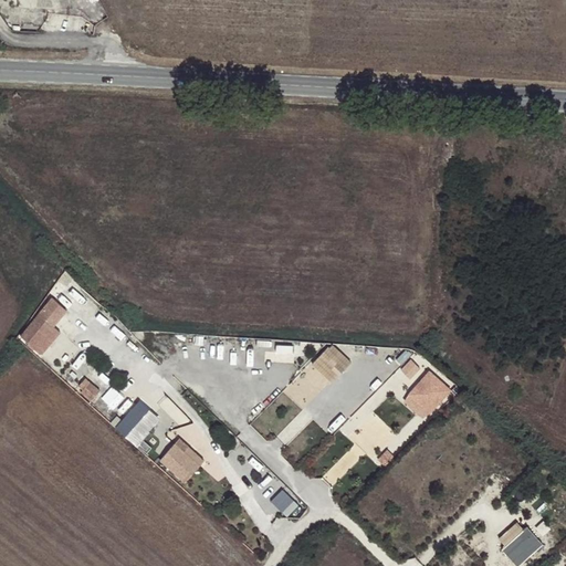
[(48,297),(35,311),(52,325),(64,311),(48,297)]
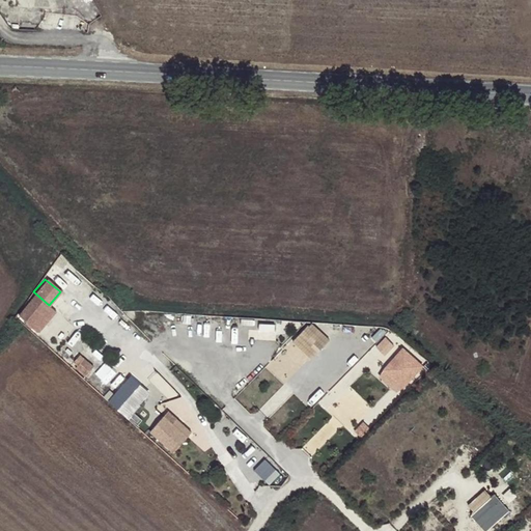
[(15,315),(36,334),(56,310),(49,305),(33,291),(15,315)]
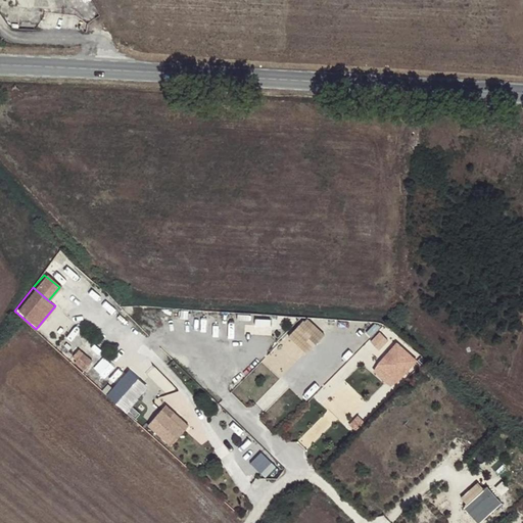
[(304,352),(323,335),(305,317),(287,334),(304,352)]
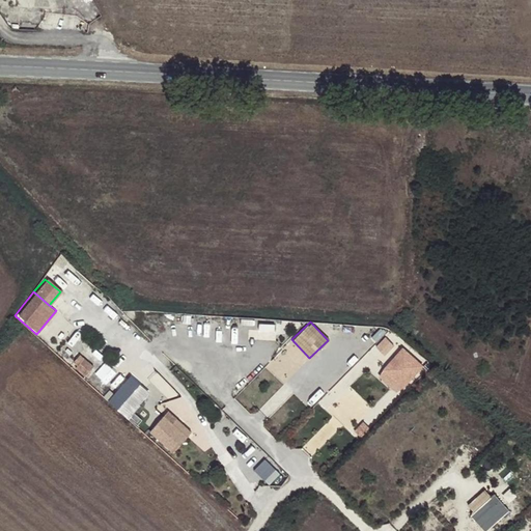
[(378,341),(387,332),(382,327),(372,337),(378,341)]
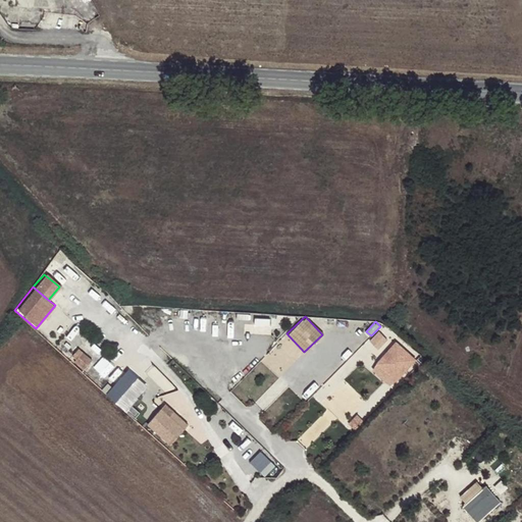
[(388,338),(380,330),(371,340),(380,348),(388,338)]
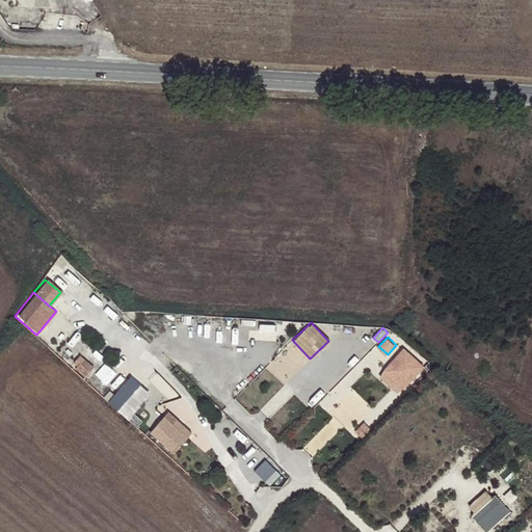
[(406,388),(425,366),(404,349),(386,371),(406,388)]
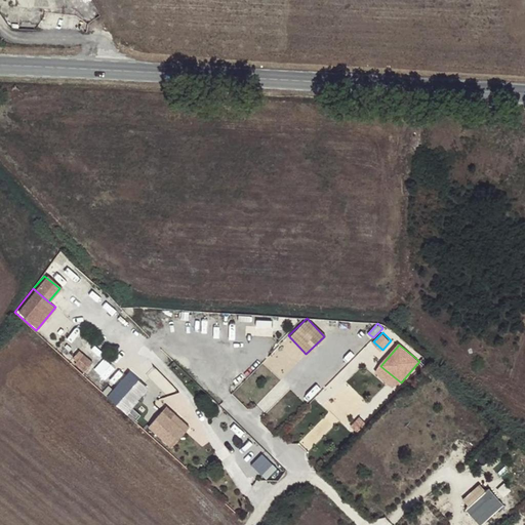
[(81,370),(89,360),(76,349),(71,354),(72,355),(71,357),(73,359),(72,361),(81,370)]
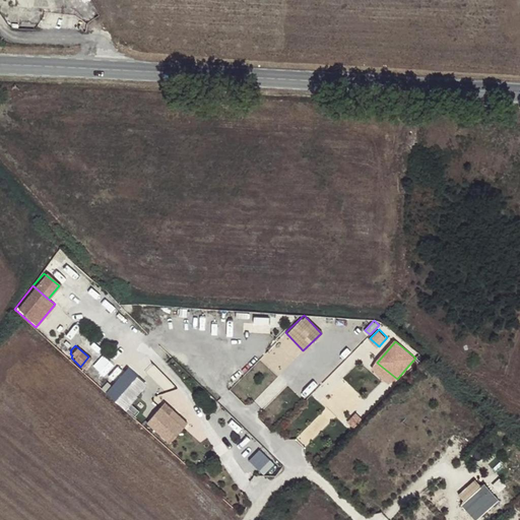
[(391,384),(397,379),(377,363),(373,370),(391,384)]
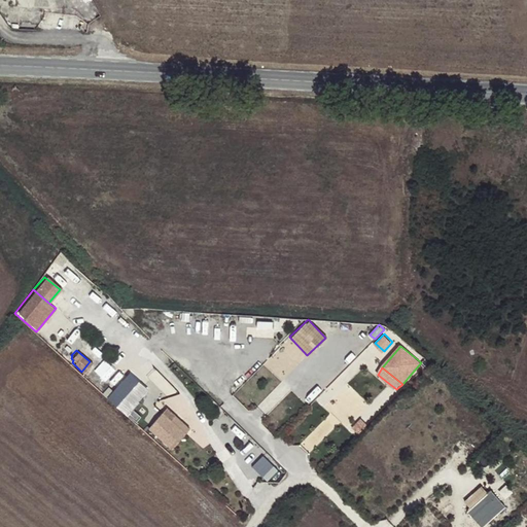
[(109,398),(116,405),(134,385),(127,379),(109,398)]
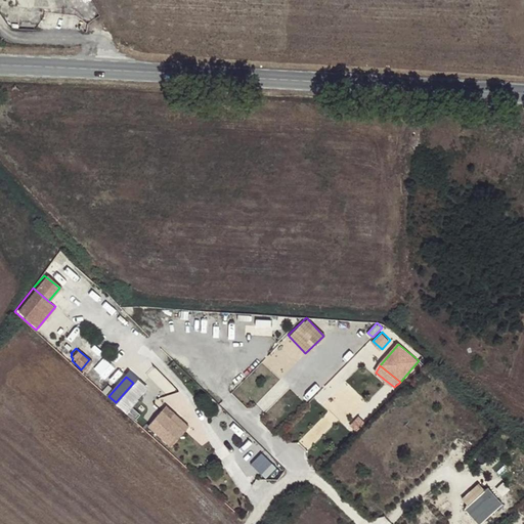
[(163,403),(159,408),(181,429),(185,425),(163,403)]
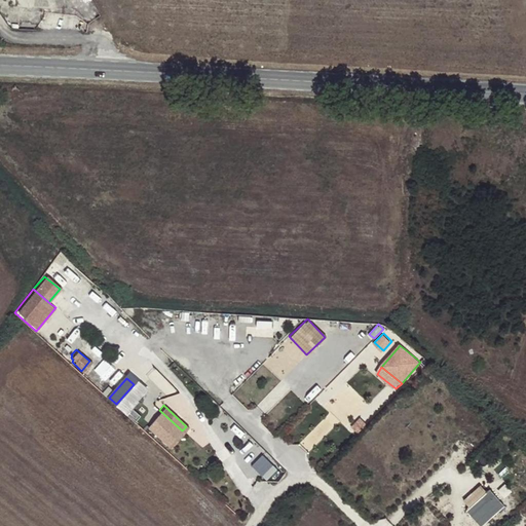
[(145,425),(168,446),(182,430),(159,410),(145,425)]
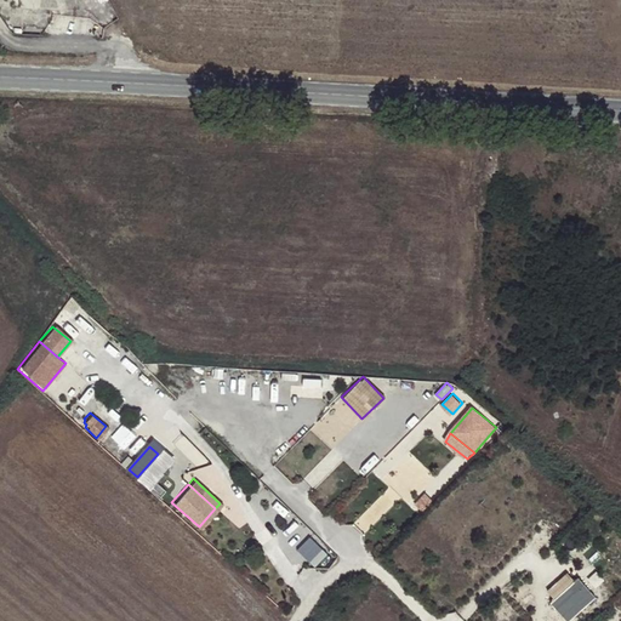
[(315,564),(328,552),(311,536),(298,548),(315,564)]
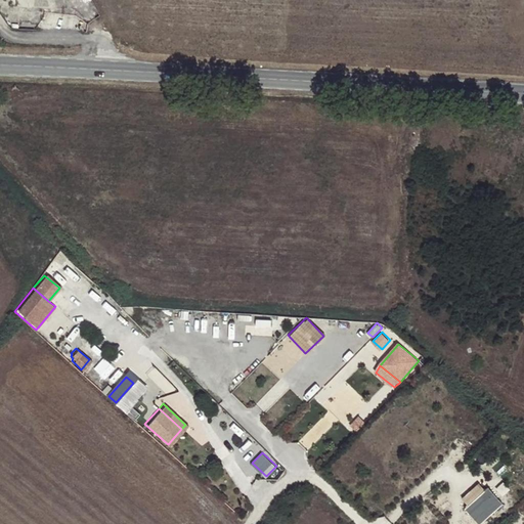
[(503,501),(488,486),(485,488),(480,482),(463,497),(468,505),(466,507),(479,522),(503,501)]
